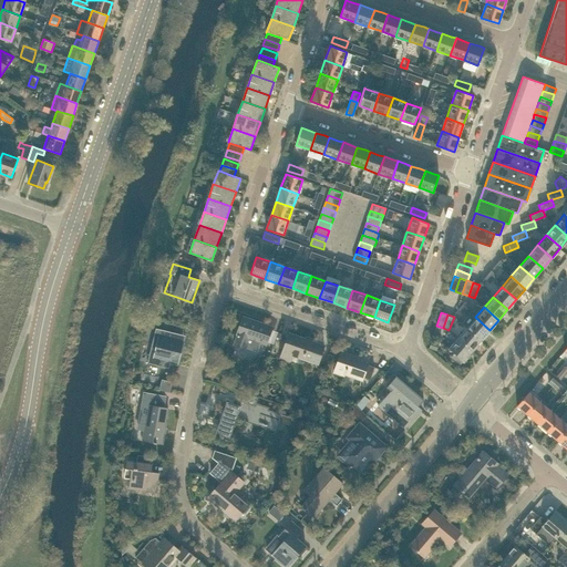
[(266,327),(266,325),(243,317),(237,333),(238,334),(235,344),(245,348),(248,338),(266,343),(271,329),(266,327)]
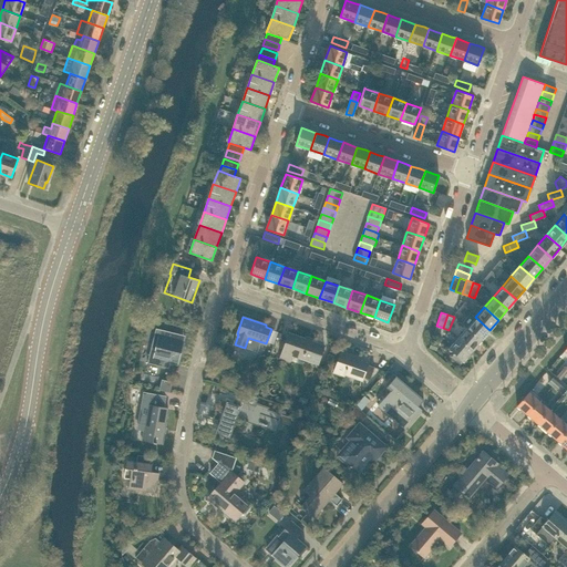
[(482,340),(490,330),(475,317),(466,328),(482,340)]
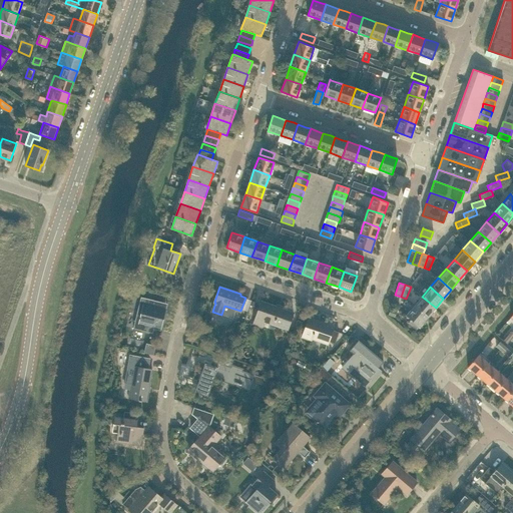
[(428,317),(436,308),(422,297),(414,306),(428,317)]
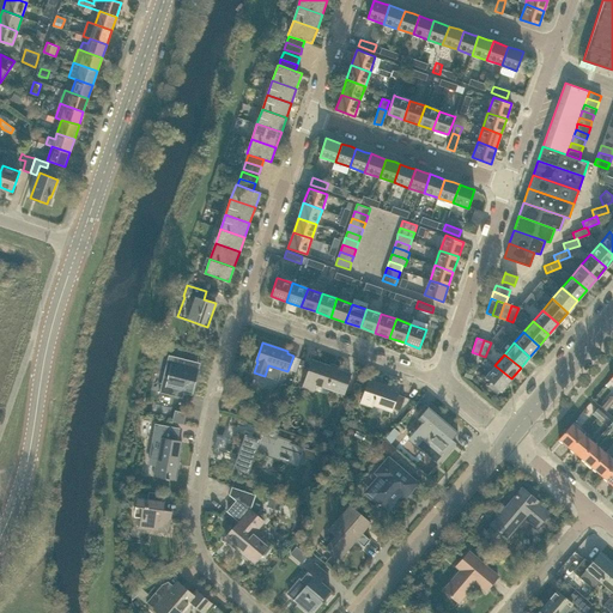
[(184,366),(186,359),(170,356),(168,363),(171,364),(167,386),(174,387),(174,390),(192,394),(198,370),(184,366)]
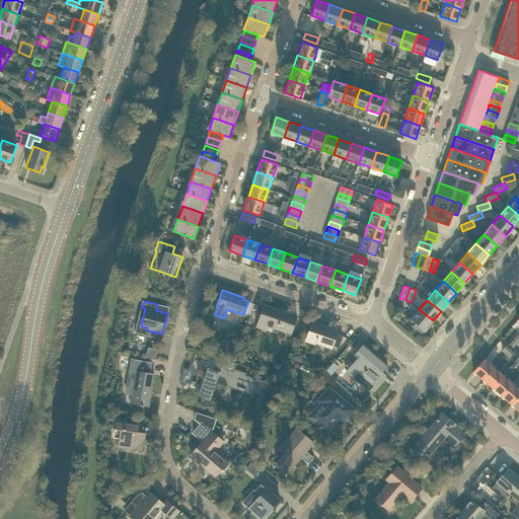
[(291,332),(297,316),(265,305),(256,327),(266,330),(268,324),(291,332)]
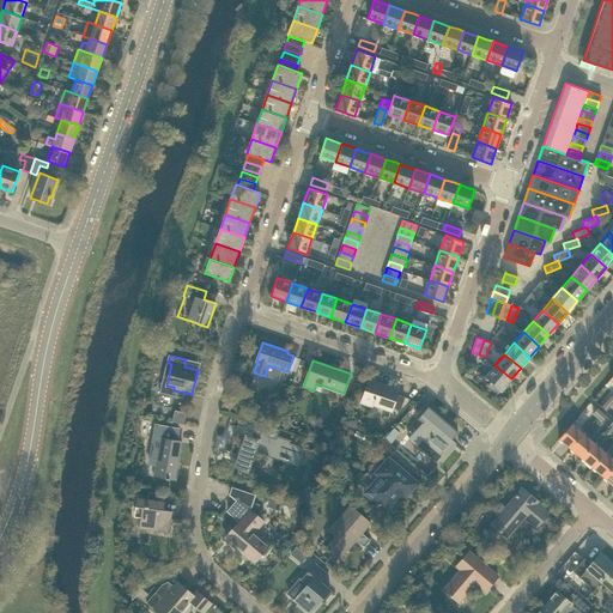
[(501,390),(511,378),(495,365),(485,377),(490,381),(489,382),(490,383),(487,386),(498,394),(501,390)]
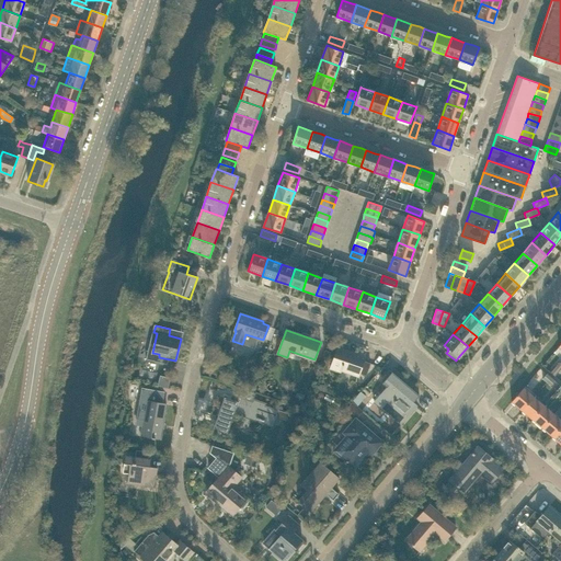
[(432,346),(434,340),(427,338),(425,344),(432,346)]
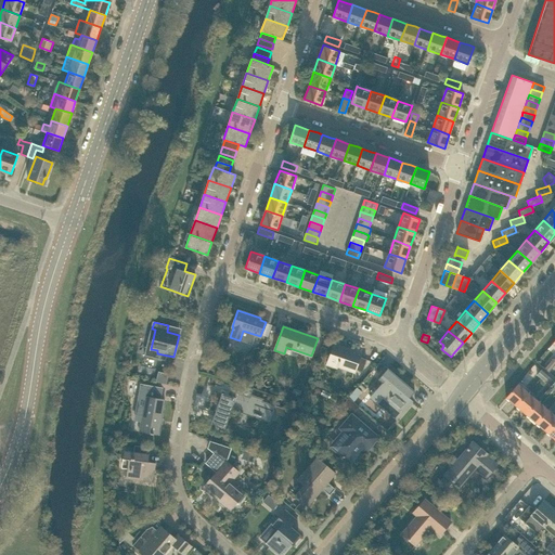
[(360,357),(361,353),(334,344),(326,364),(336,368),(337,366),(355,372),(356,369),(362,371),(366,359),(360,357)]
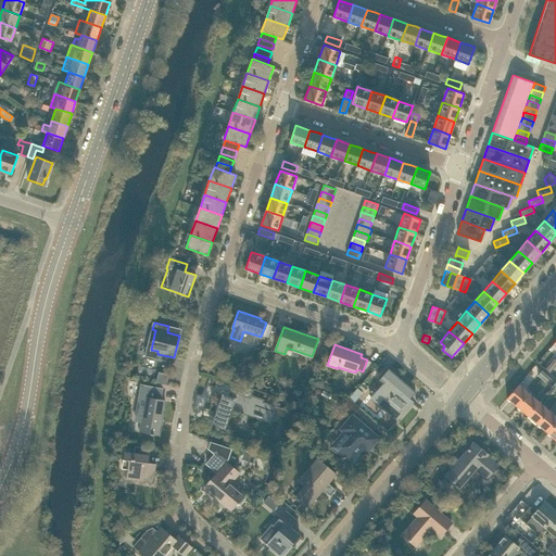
[(397,421),(411,405),(406,402),(416,391),(389,368),(379,380),(382,383),(370,397),(397,421)]
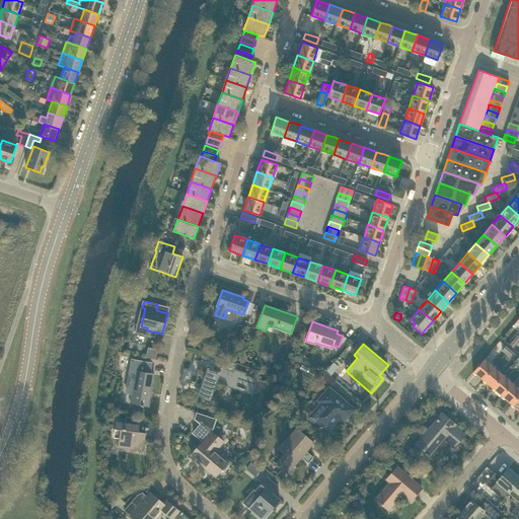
[(509,356),(513,352),(506,345),(502,350),(509,356)]
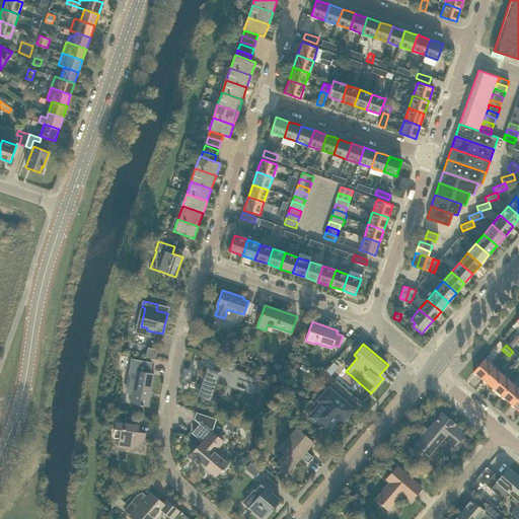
[(246,372),(235,368),(236,363),(224,359),(221,367),(219,372),(207,368),(198,396),(211,400),(217,382),(253,395),(256,385),(266,388),(268,382),(245,375),(246,372)]
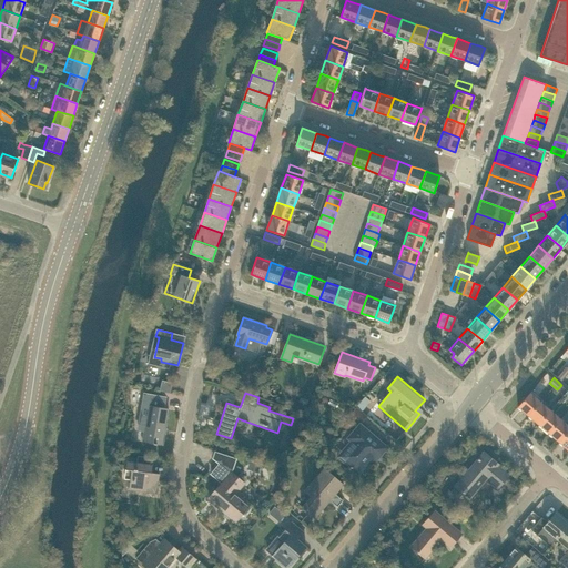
[(528,415),(540,402),(529,393),(518,406),(528,415)]
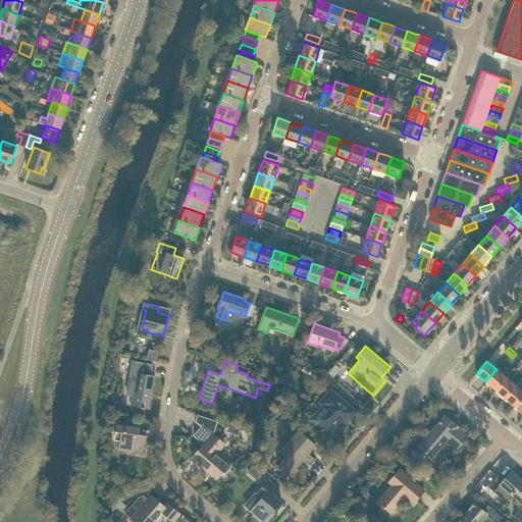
[(149,408),(155,375),(146,374),(147,366),(132,364),(131,372),(137,373),(135,384),(128,383),(126,393),(134,394),(132,405),(149,408)]
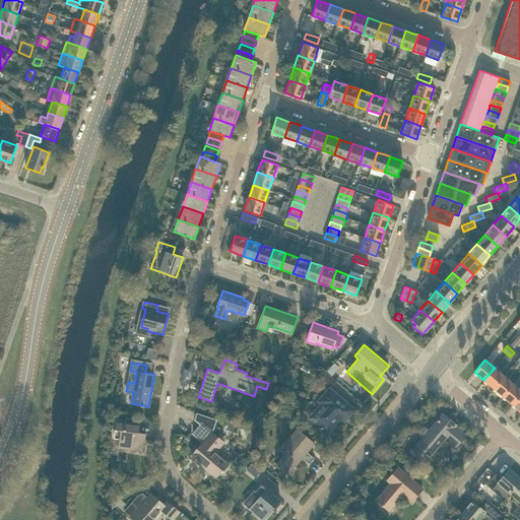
[(493,388),(504,376),(495,368),(483,380),(493,388)]
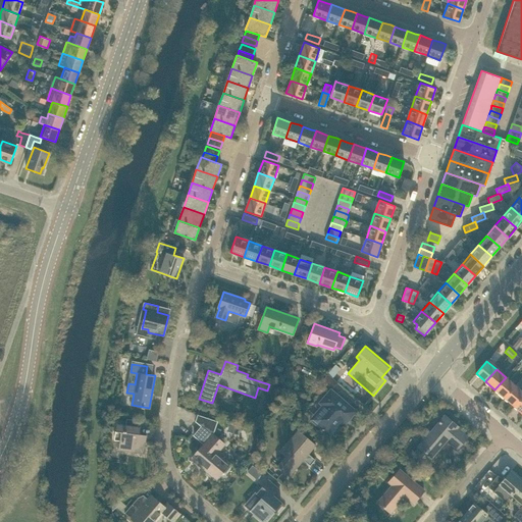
[(332,388),(337,382),(328,374),(323,380),(332,388)]
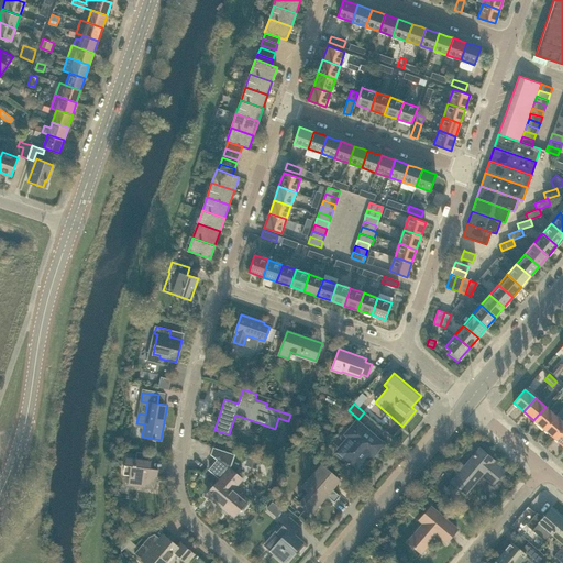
[(543,429),(555,416),(545,407),(533,420),(543,429)]
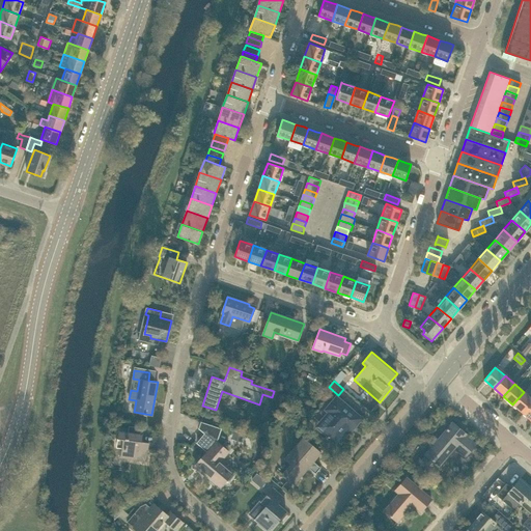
[(523,413),(530,402),(530,397),(528,395),(530,391),(527,388),(524,392),(512,404),(523,413)]
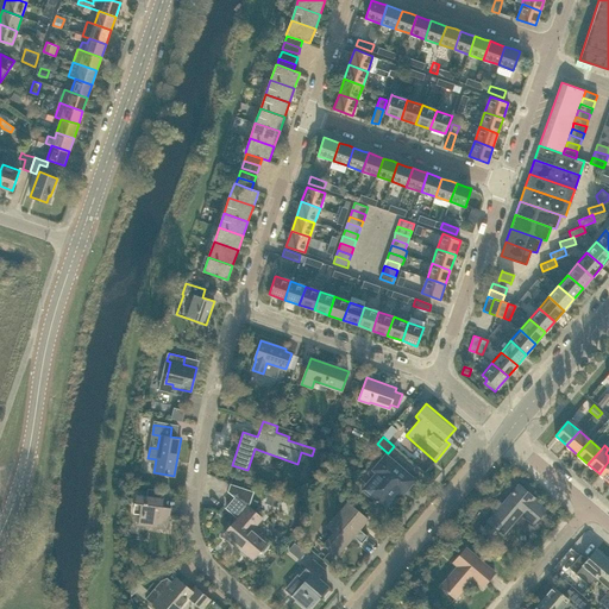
[(415,479),(387,454),(385,454),(377,464),(389,475),(385,478),(370,496),(384,508),(399,491),(397,489),(401,484),(407,489),(415,479)]
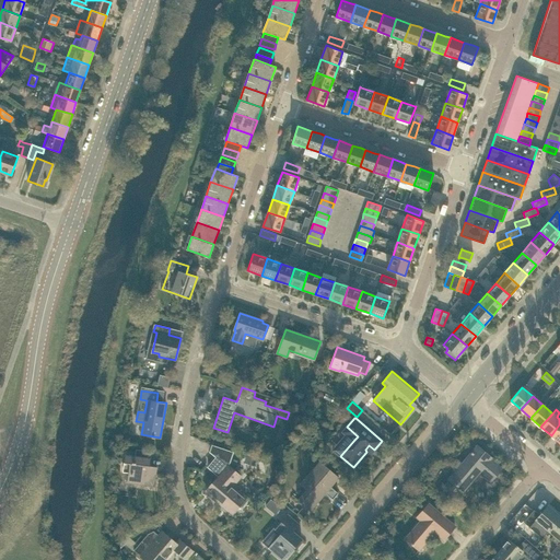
[(491,457),(485,452),(478,445),(461,466),(458,465),(458,466),(454,471),(455,473),(448,479),(462,491),(479,471),(491,481),(501,469),(490,458),(491,457)]
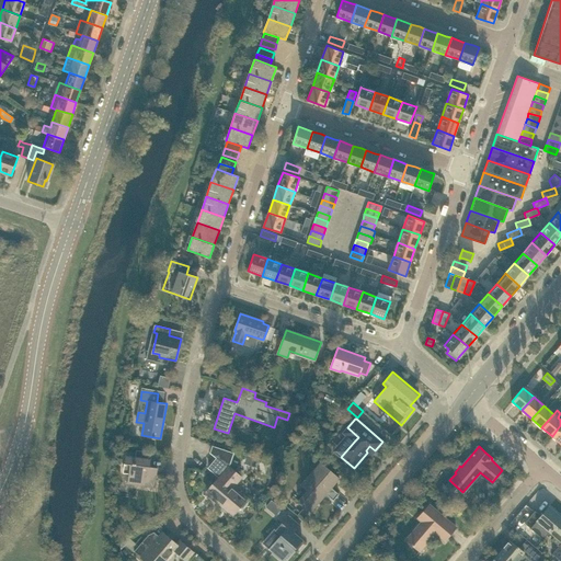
[(149,466),(151,451),(136,449),(135,456),(127,455),(125,472),(132,473),(130,481),(144,483),(142,485),(155,487),(158,467),(149,466)]
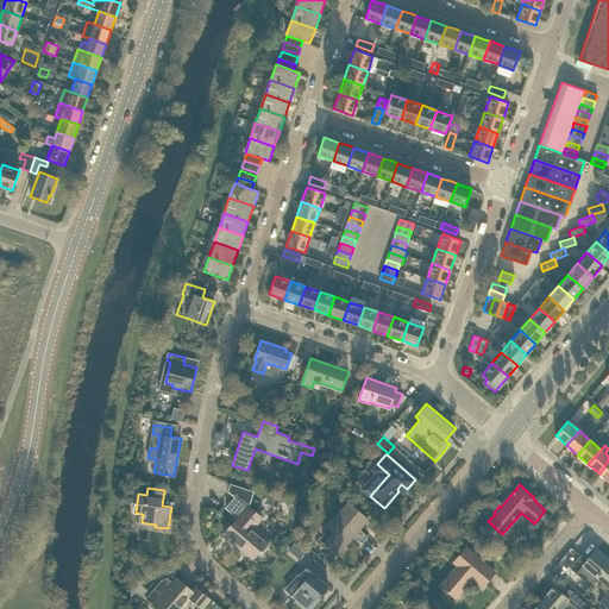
[(277,507),(280,498),(271,495),(268,503),(277,507)]
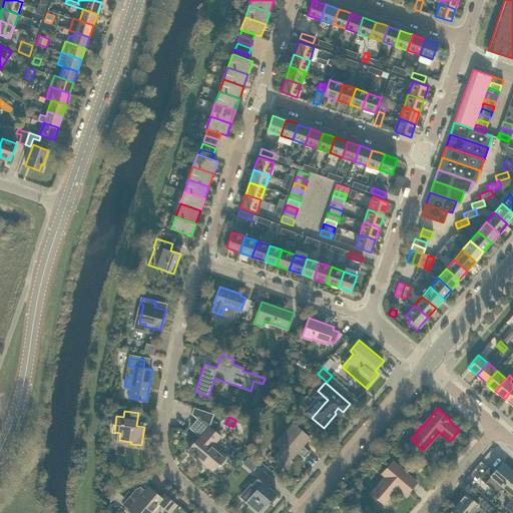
[(208,426),(208,427),(199,419),(191,428),(200,436),(188,449),(202,461),(201,462),(212,471),(225,455),(214,445),(221,437),(208,426)]
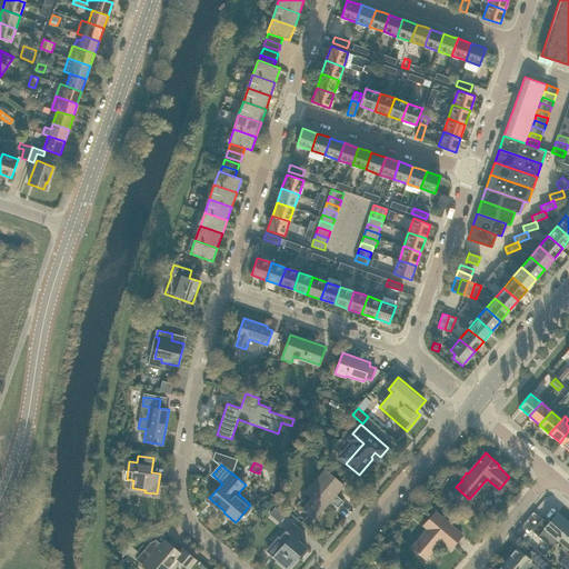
[(275,482),(279,470),(270,467),(268,472),(271,473),(269,480),(275,482)]
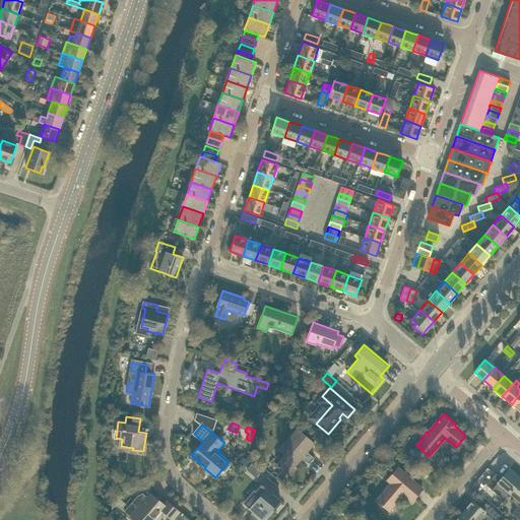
[(310,449),(315,444),(298,429),(279,450),(285,454),(276,464),(285,472),(293,464),(295,466),(300,461),(297,458),(300,455),(309,463),(314,458),(306,451),(309,448),(310,449)]
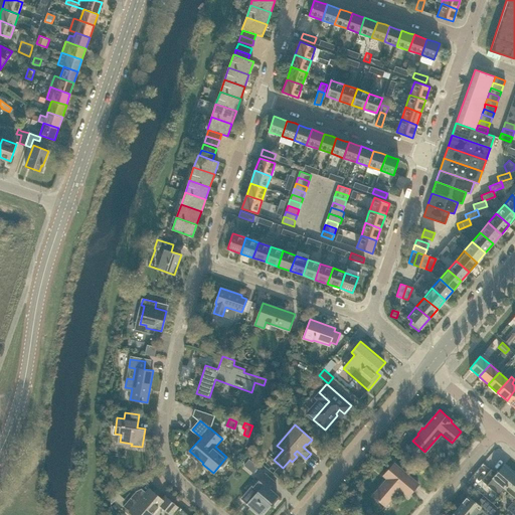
[(408,496),(418,484),(394,463),(383,475),(387,479),(373,495),(385,506),(396,493),(395,491),(398,488),(408,496)]
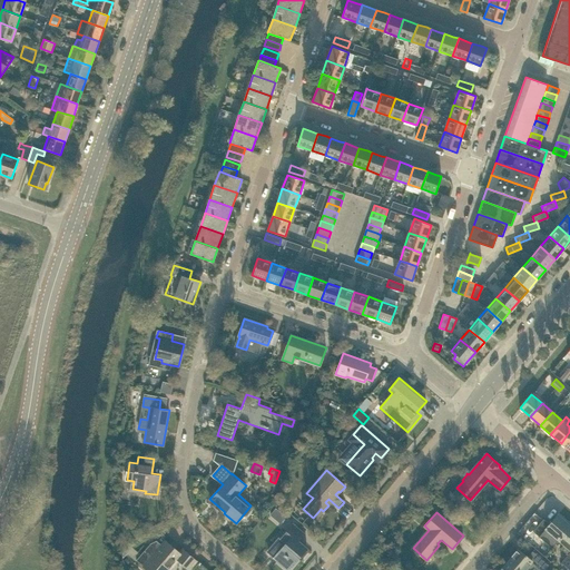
[(558,540),(569,526),(569,524),(558,514),(549,524),(543,519),(532,531),(539,537),(546,530),(558,540)]
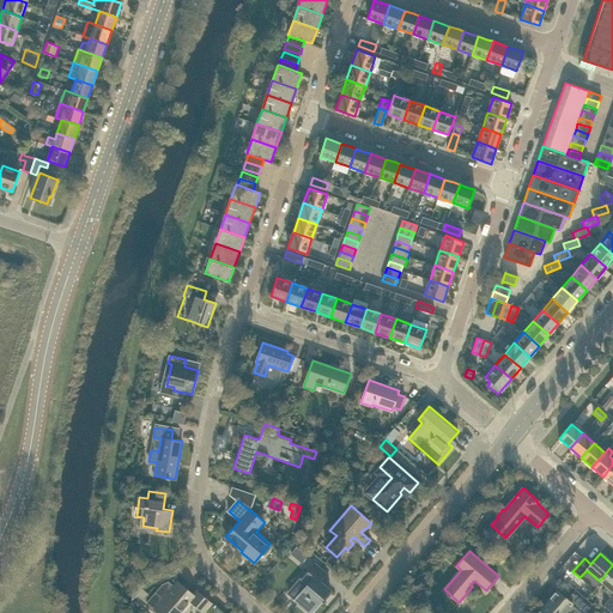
[(315,564),(311,562),(309,565),(311,568),(302,580),(308,584),(295,600),(309,612),(310,612),(331,589),(321,582),(327,575),(315,564)]
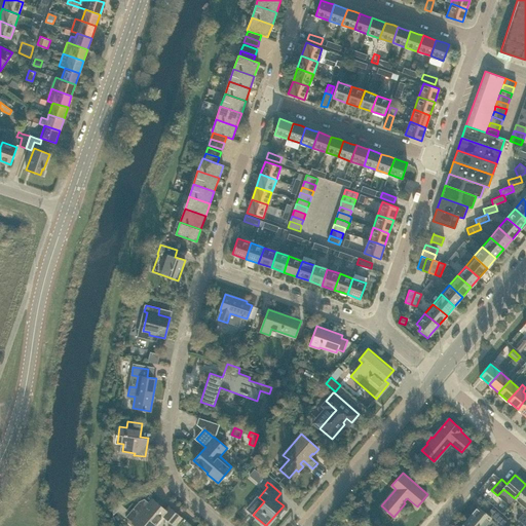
[(525,525),(525,485),(515,498),(520,502),(517,505),(524,512),(518,519),(525,525)]
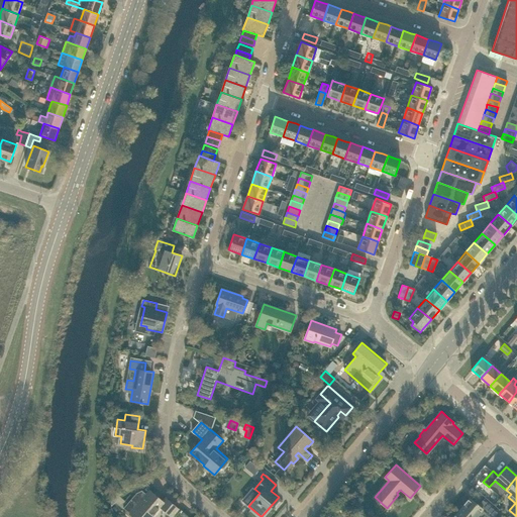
[(146,494),(145,493),(141,490),(136,493),(128,503),(118,494),(110,499),(110,501),(111,505),(116,501),(130,513),(134,516),(153,516),(162,508),(172,516),(178,509),(166,498),(163,501),(149,491),(146,494)]
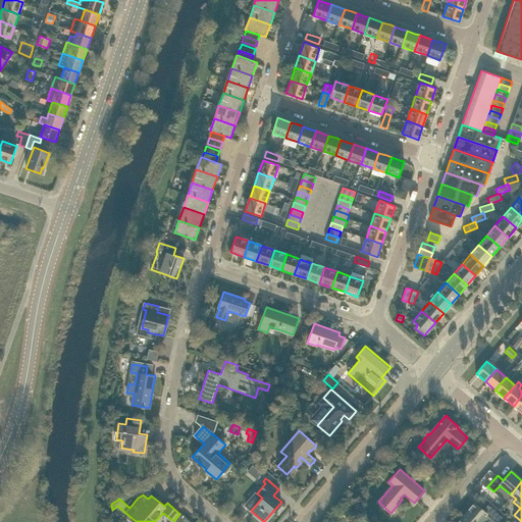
[(482,510),(474,503),(464,515),(466,516),(466,517),(472,521),(486,521),(491,518),(496,521),(498,521),(503,517),(487,505),(482,510)]
